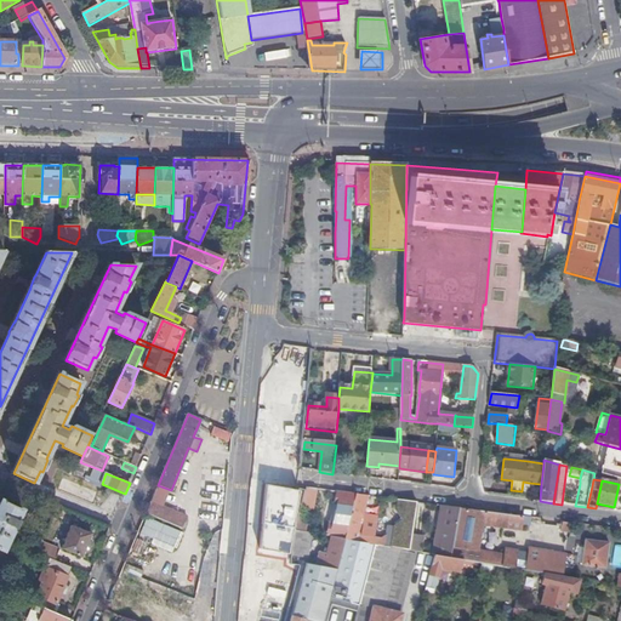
[(303,491),(263,484),(257,550),(292,557),(296,533),(303,491)]
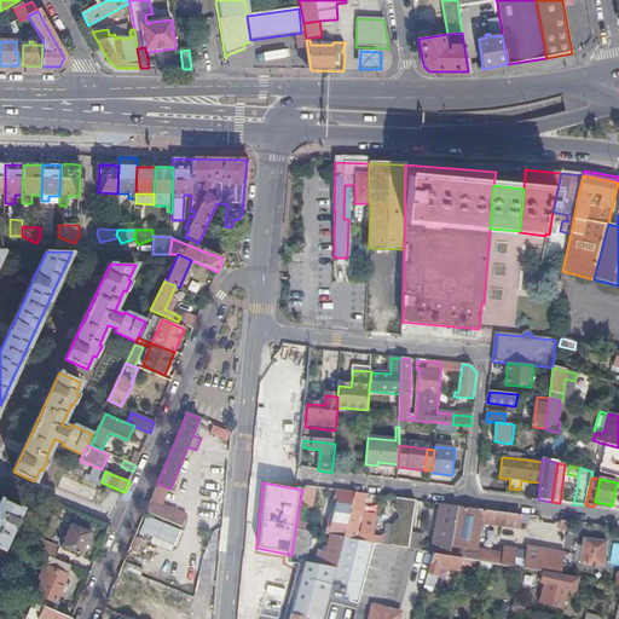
[(163,505),(171,489),(157,484),(155,492),(151,501),(163,505)]
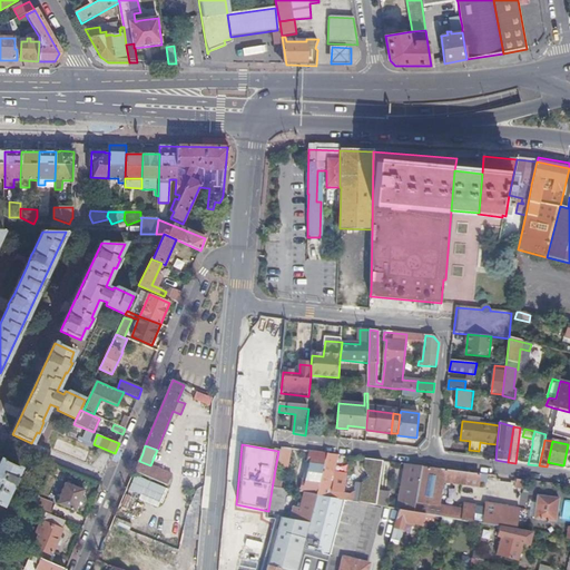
[(305,494),(316,497),(327,454),(315,453),(305,494)]
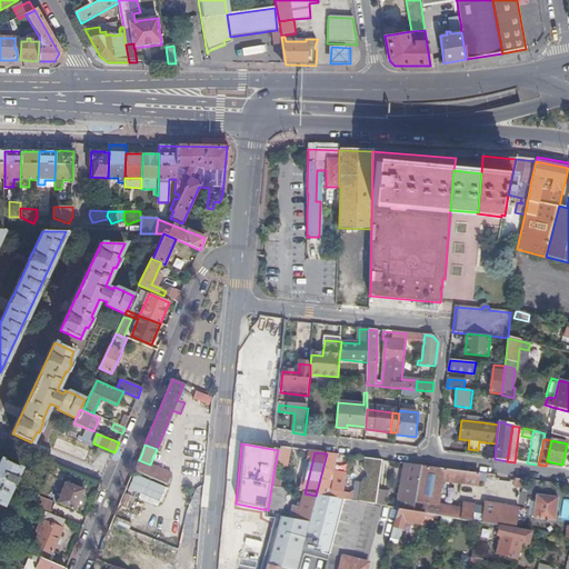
[(327,453),(316,496),(342,500),(346,481),(347,473),(335,471),(339,456),(327,453)]
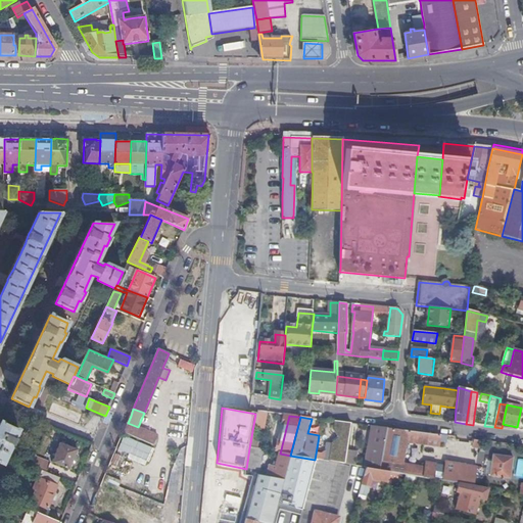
[(18,430),(0,422),(0,463),(2,464),(11,445),(12,445),(15,439),(14,438),(18,430)]
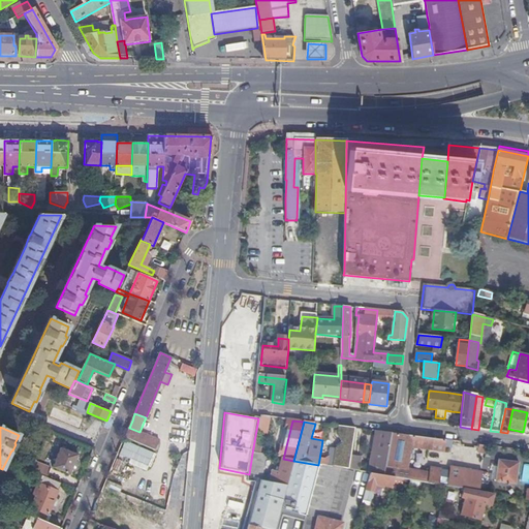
[(321,447),(318,465),(320,465),(342,469),(349,470),(351,457),(355,429),(339,427),(336,449),(321,447)]
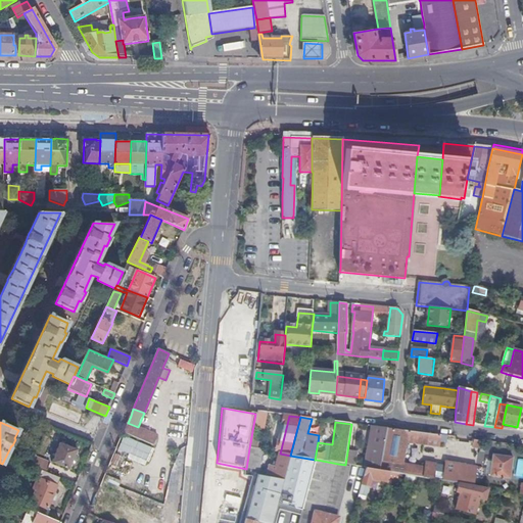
[(157,435),(138,427),(128,423),(123,433),(153,445),(157,435)]
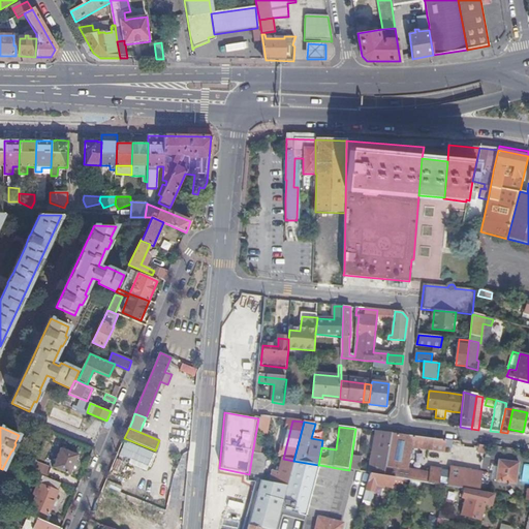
[(30,452),(38,456),(49,432),(41,429),(36,441),(35,440),(30,452)]
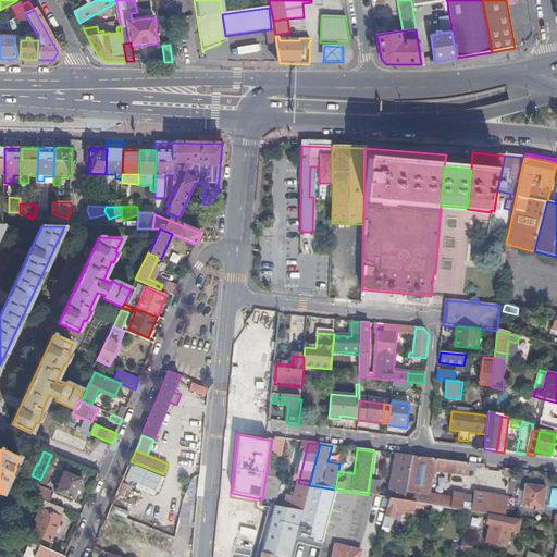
[(413,457),(397,455),(388,498),(390,499),(405,502),(413,457)]
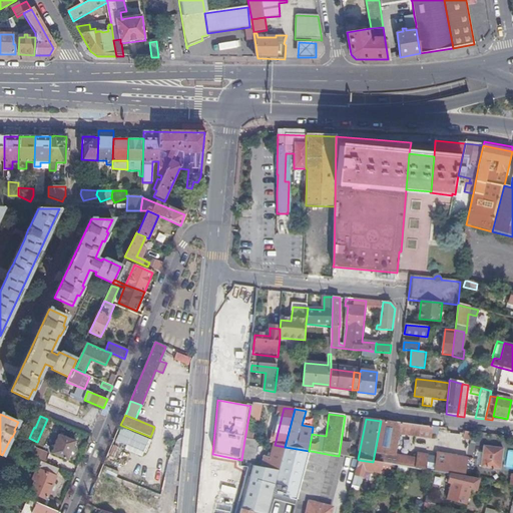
[(432,427),(381,421),(373,462),(384,463),(394,465),(431,472),(433,462),(428,461),(429,456),(418,454),(417,460),(395,456),(399,434),(431,438),(432,427)]
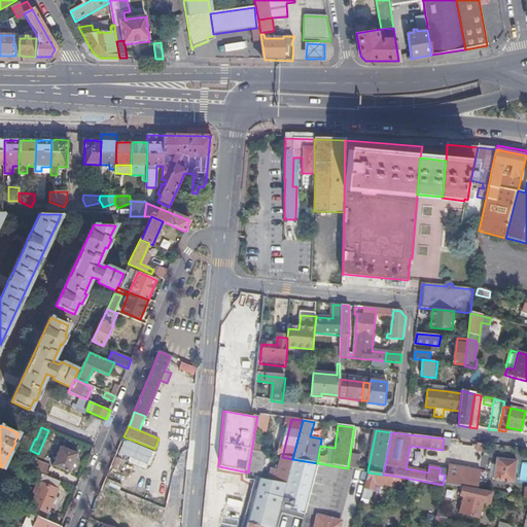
[(146,468),(152,451),(121,440),(115,457),(146,468)]
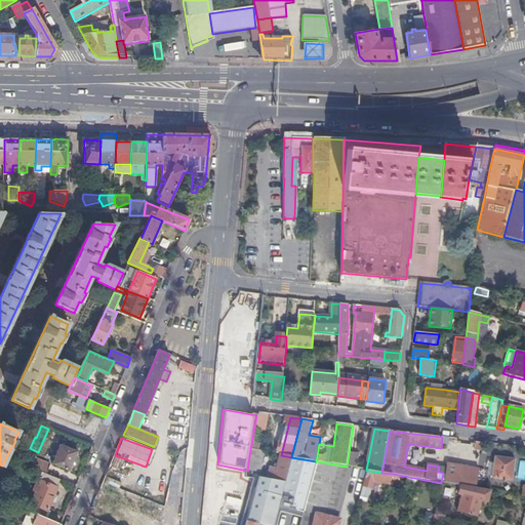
[(484,443),(476,442),(475,450),(483,451),(484,443)]
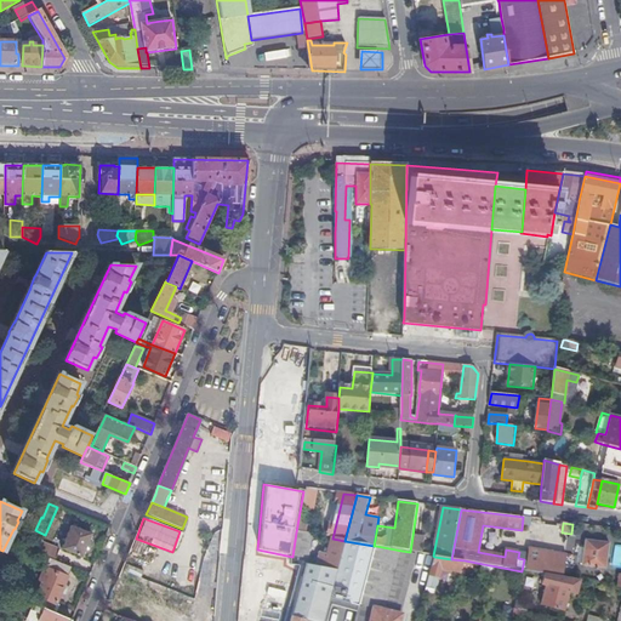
[(91,535),(72,527),(63,550),(83,557),(91,535)]
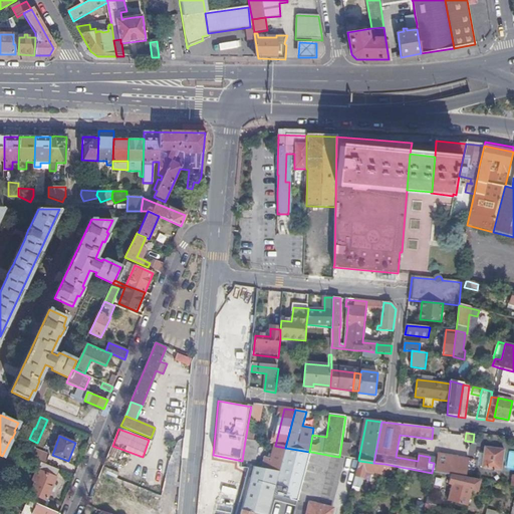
[(245,441),(242,461),(255,463),(259,443),(247,441),(245,441)]
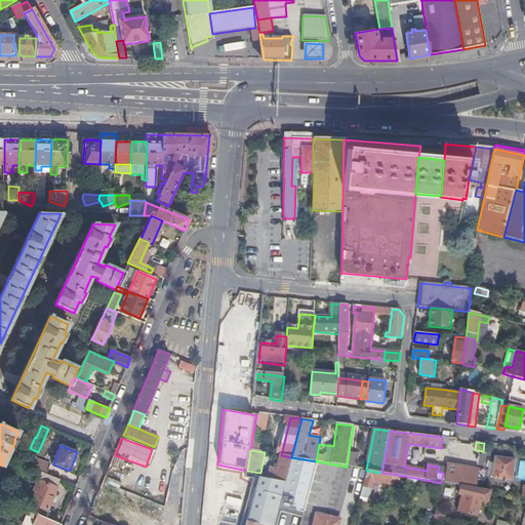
[(359,454),(349,453),(347,467),(356,468),(359,454)]
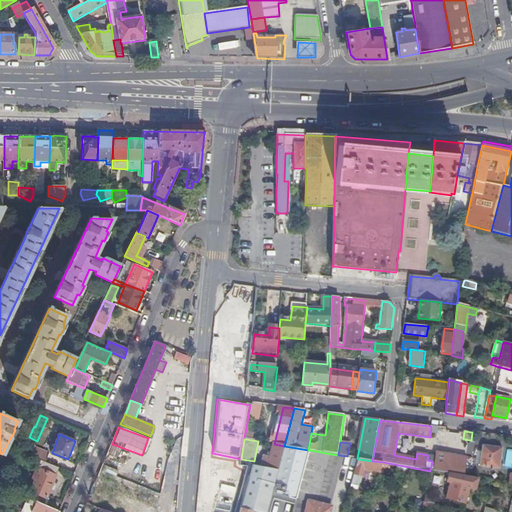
[(265,457),(262,467),(278,470),(284,446),(274,444),(273,444),(270,458),(265,457)]
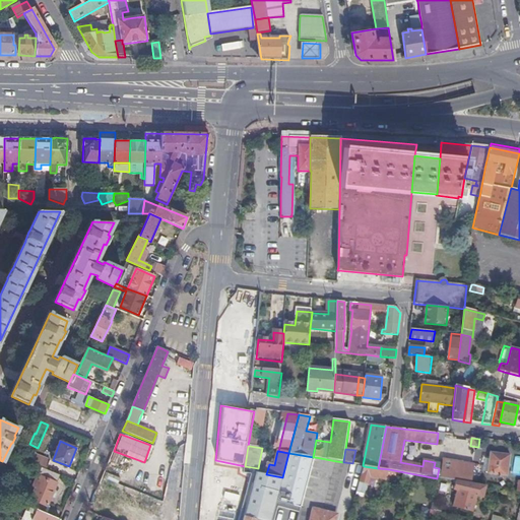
[(248,508),(244,519),(274,519),(278,506),(276,505),(277,501),(290,504),(289,507),(289,509),(300,512),(315,457),(313,457),(288,453),(282,477),(266,474),(257,473),(248,508)]
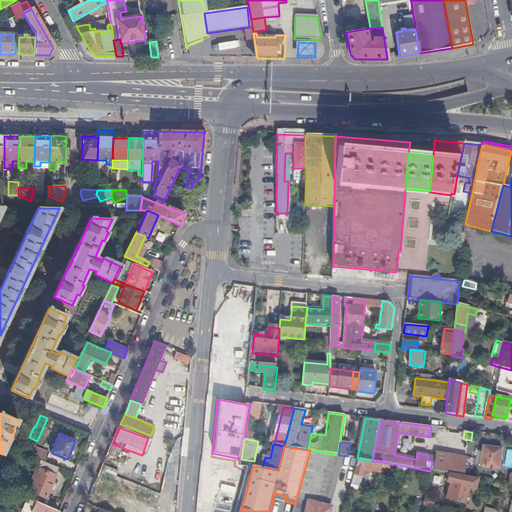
[(502,448),(483,446),(480,467),(499,469),(502,448)]
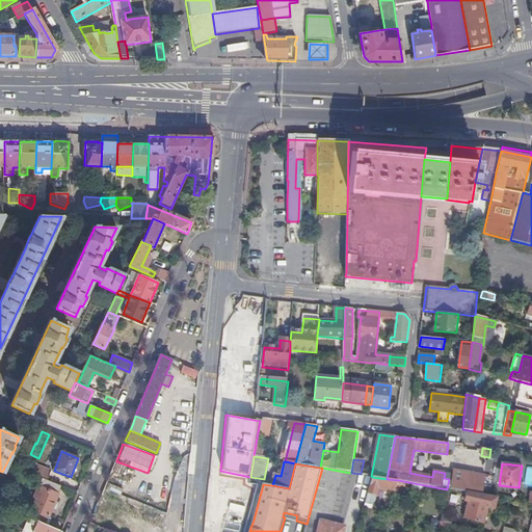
[(51,472),(35,466),(31,474),(43,479),(48,480),(51,472)]
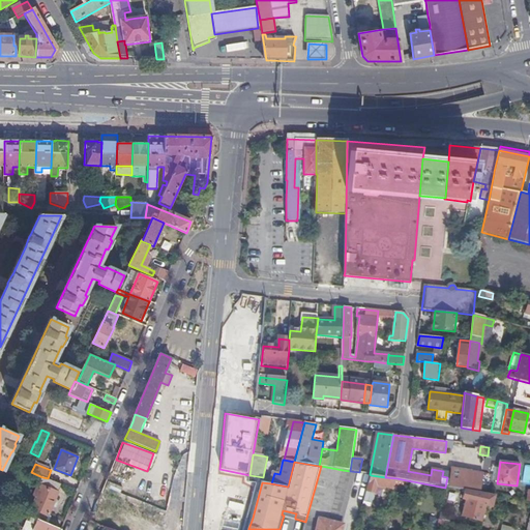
[(305,522),(302,529),(341,529),(343,526),(342,525),(329,522),(343,470),(321,466),(305,522)]
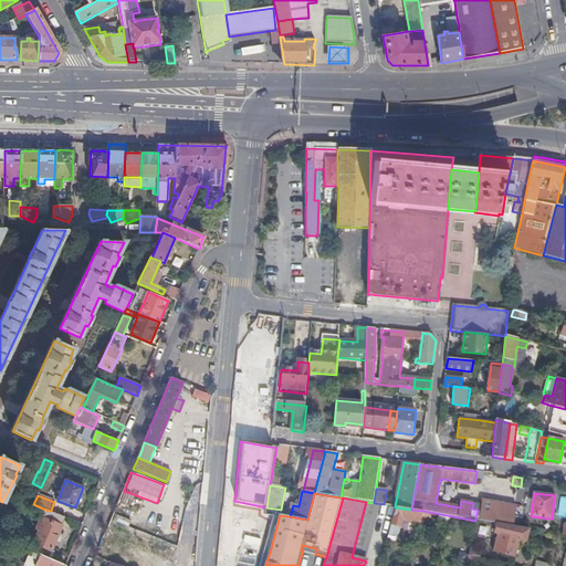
[(481,512),(480,521),(498,524),(513,527),(514,517),(515,517),(515,516),(515,515),(516,507),(517,507),(517,506),(515,506),(515,507),(506,505),(506,504),(504,504),(504,505),(495,504),(495,503),(493,502),(493,503),(484,502),(484,501),(482,501),(482,502),(483,502),(482,510),(481,510),(481,512)]
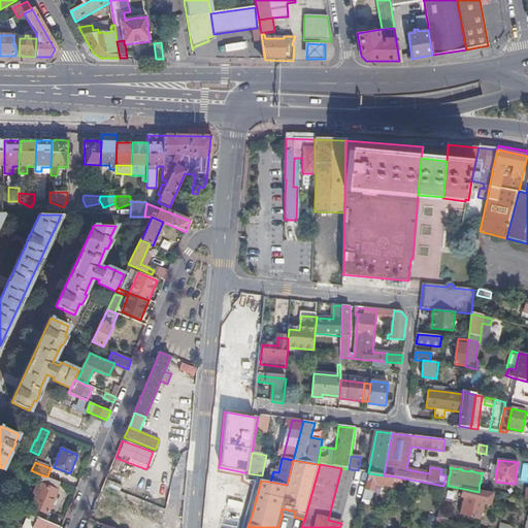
[(354,472),(341,468),(328,520),(340,523),(354,472)]
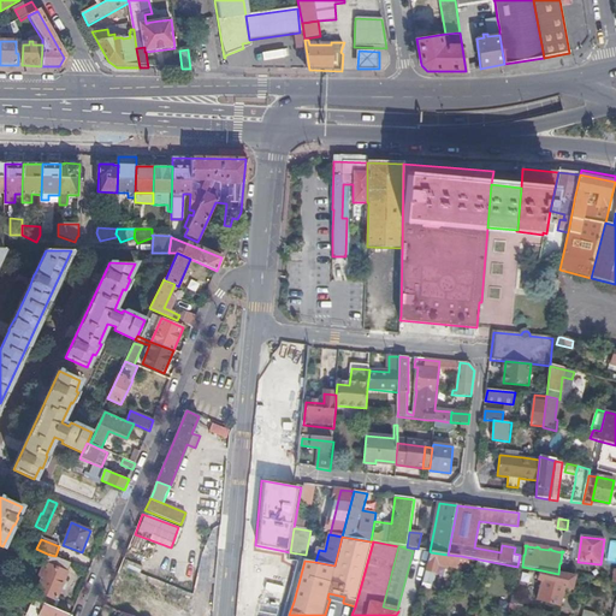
[(448,555),(431,552),(421,587),(430,590),(437,566),(444,568),(444,564),(458,567),(458,564),(461,556),(448,555)]
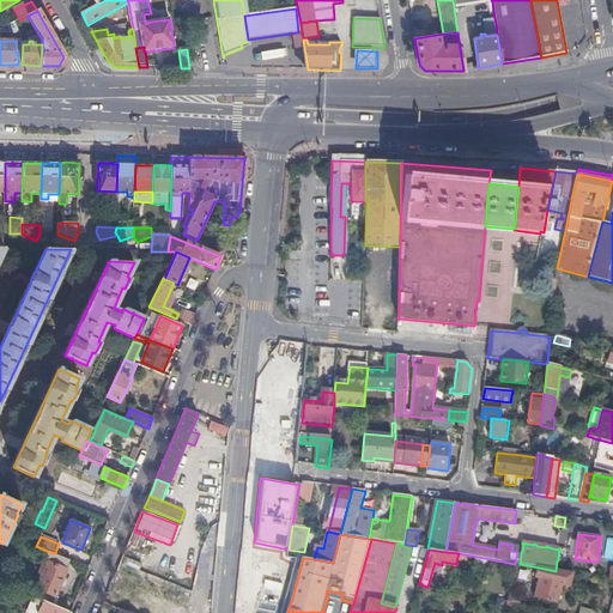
[(53,606),(72,560),(55,553),(49,552),(41,572),(43,574),(34,598),(35,599),(53,606)]
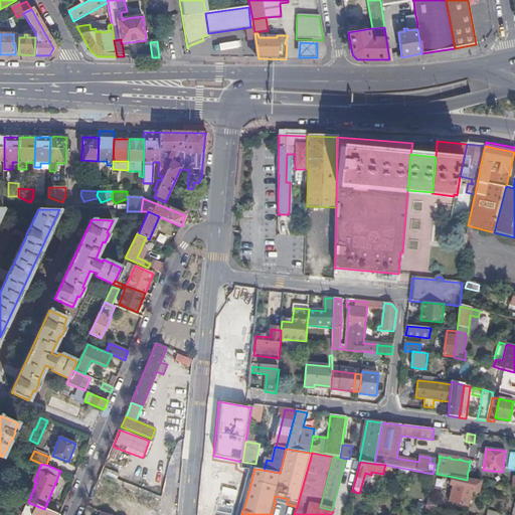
[(395,467),(385,465),(383,472),(393,474),(395,467)]
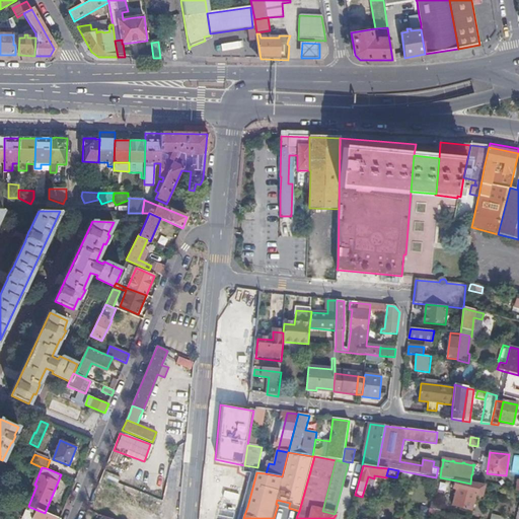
[(470,484),(456,480),(453,490),(457,491),(453,507),(471,512),(475,496),(482,497),(485,486),(470,484)]
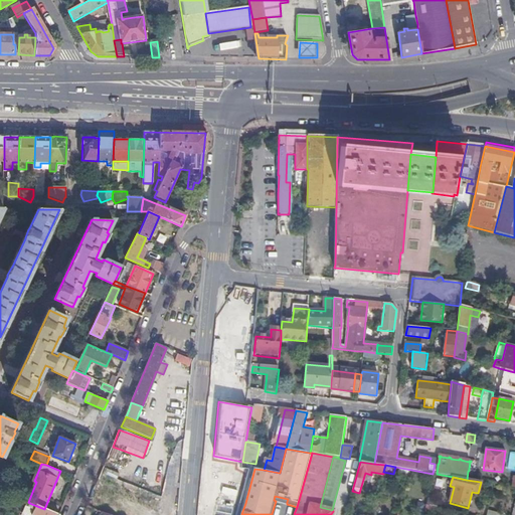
[(126,514),(134,495),(119,489),(111,509),(126,514)]
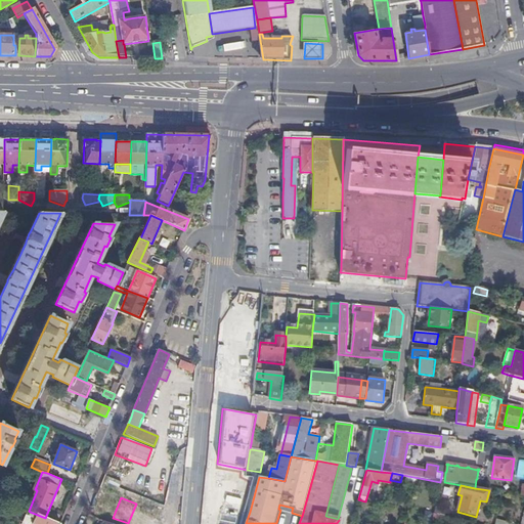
[(138,508),(131,523),(172,523),(173,521),(138,508)]
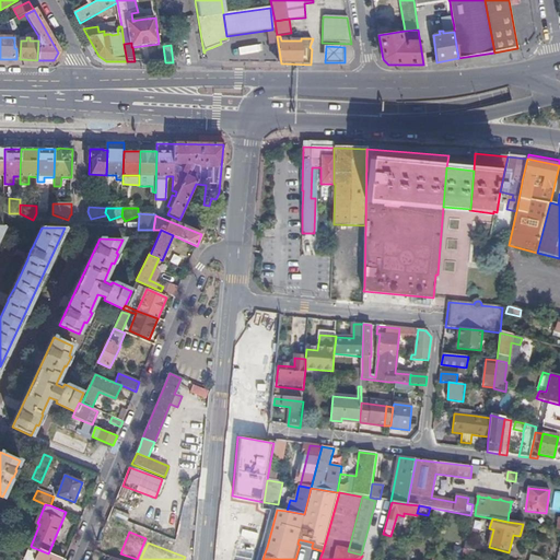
[(63,559),(48,553),(32,547),(31,551),(35,553),(33,559),(35,559),(34,559),(63,559)]
